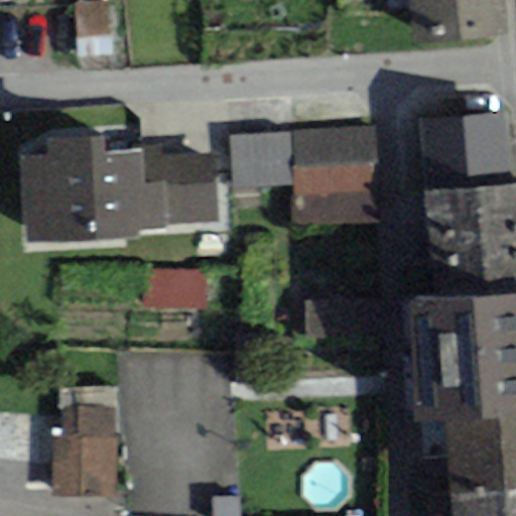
[(507,35),(501,0),(411,0),(418,48),(507,35)]
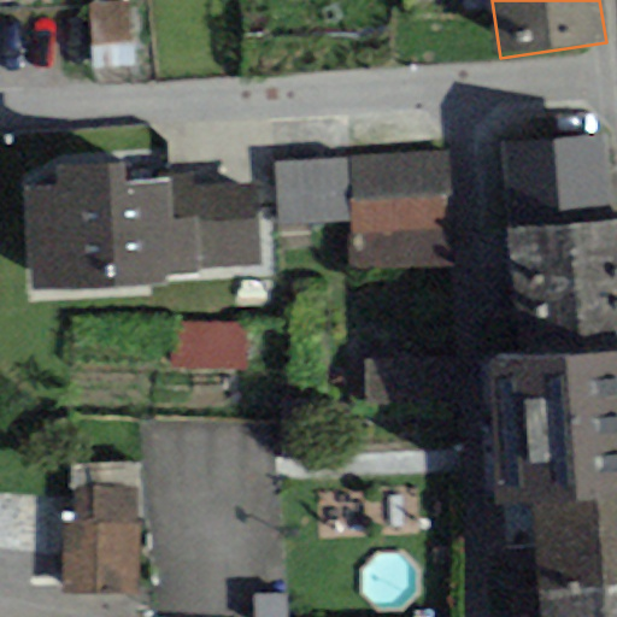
[(133,71),(131,3),(89,3),(92,71),(133,71)]
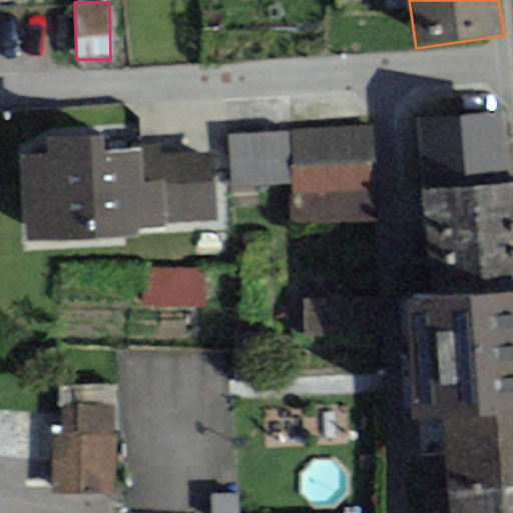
[(414,121),(421,192),(507,184),(499,112),(414,121)]
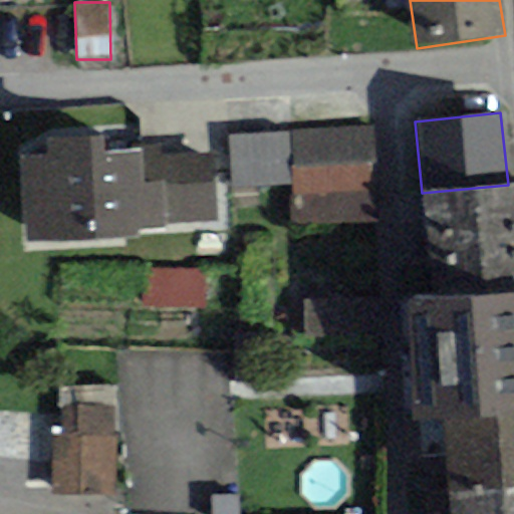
[(384,220),(377,126),(288,133),(292,186),(295,227),(384,220)]
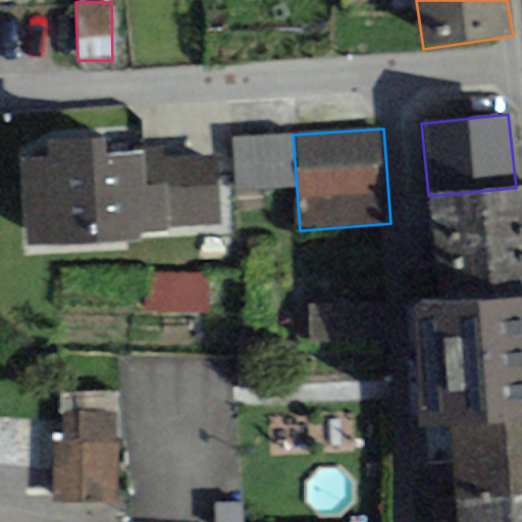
[(297,189),(293,135),(231,140),(236,194),(297,189)]
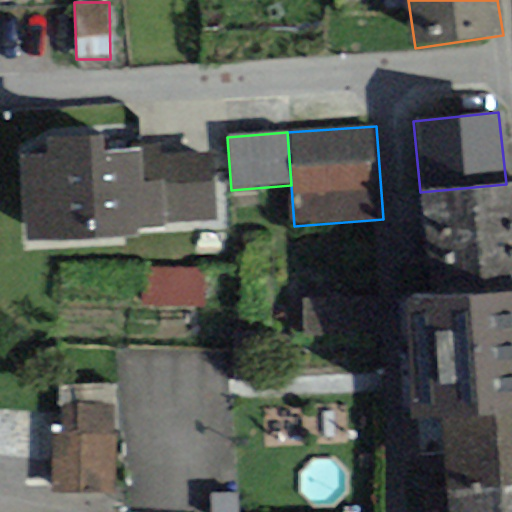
[(160,148),(103,152),(102,137),(45,141),(46,155),(19,156),(24,243),(137,236),(137,229),(165,228),(165,223),(161,156),(160,148)]
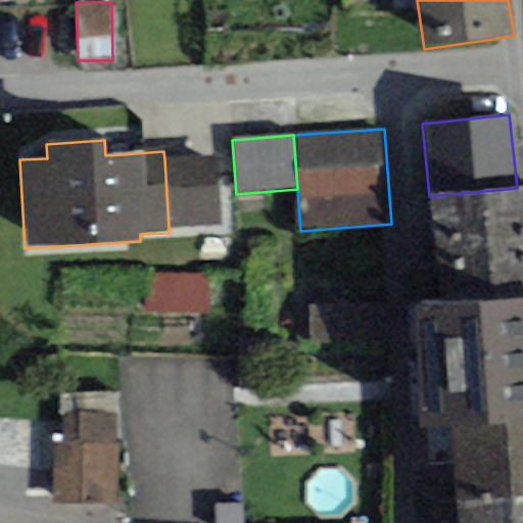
[(216,156),(164,159),(169,228),(220,225),(216,156)]
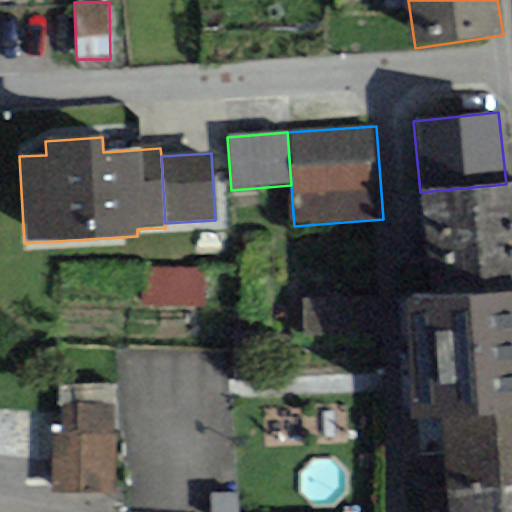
[(431,301),(511,293),(511,183),(506,184),(420,192),(431,301)]
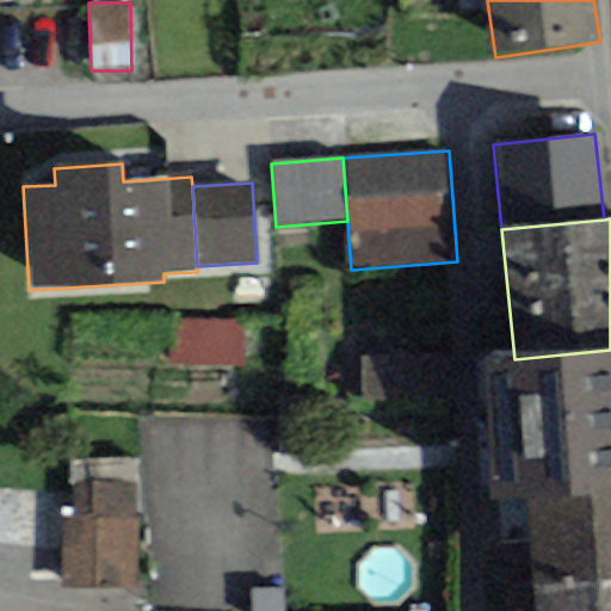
[(244,320),(167,321),(168,365),(245,364),(244,320)]
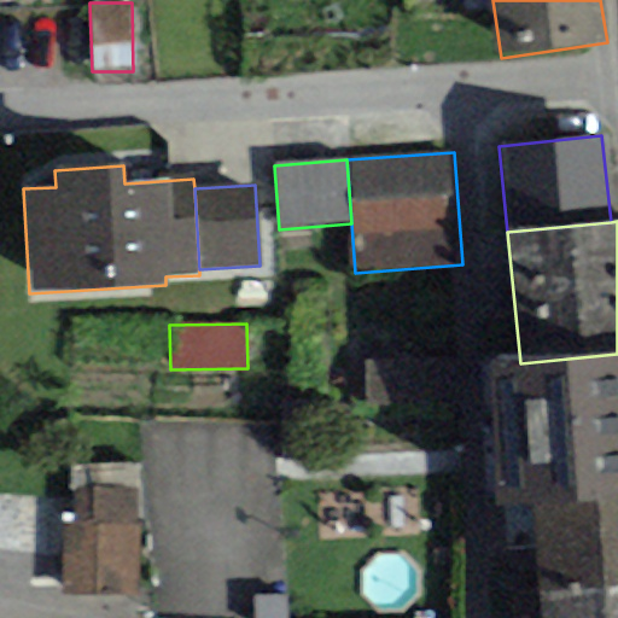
[(528,507),(617,497),(617,354),(520,363),(484,367),(499,509),(528,507)]
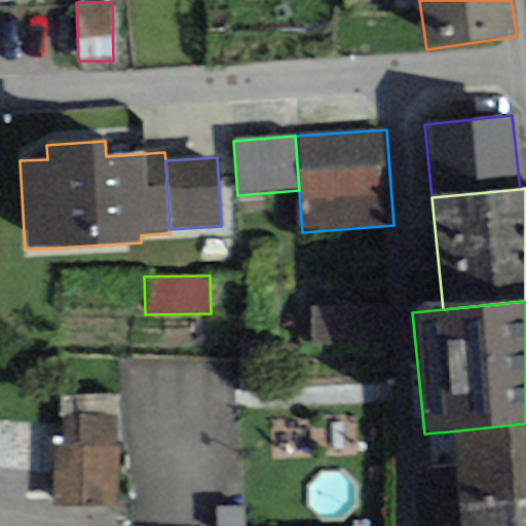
[(318,343),(395,345),(396,308),(320,306),(318,343)]
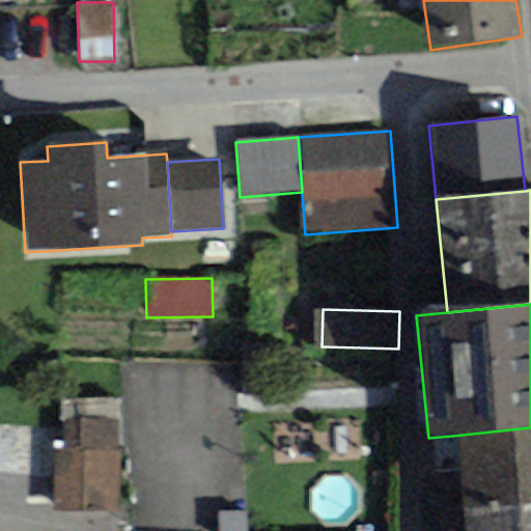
[(52,452),(52,512),(118,511),(117,419),(60,420),(60,452),(52,452)]
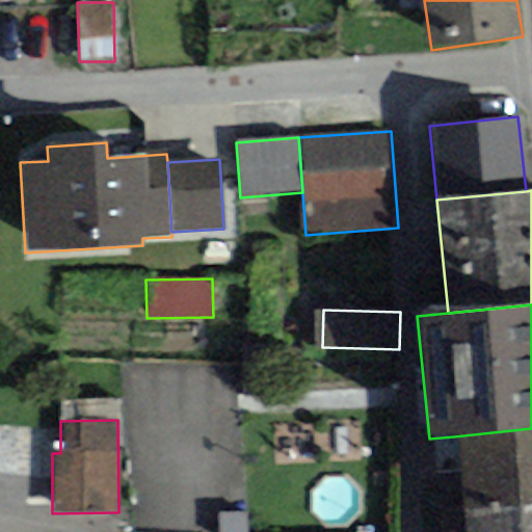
[(531,428),(454,436),(462,514),(531,507),(531,428)]
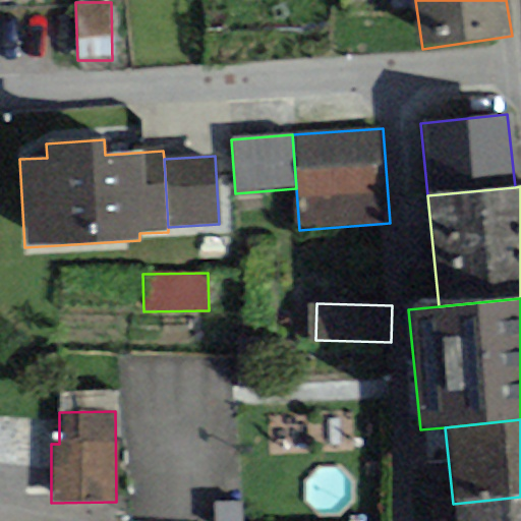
[(520,520),(520,497),(453,504),(454,520),(520,520)]
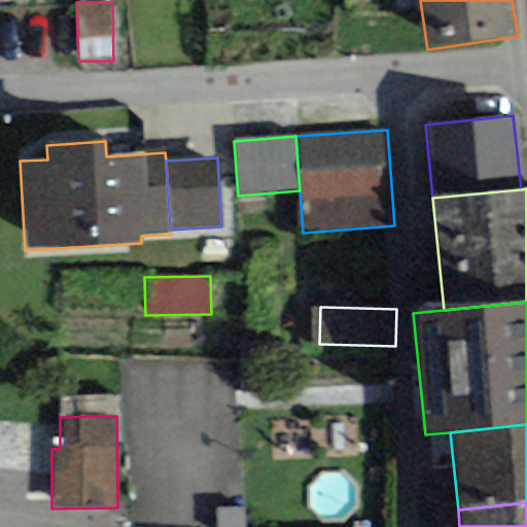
All buildings are outlined.
